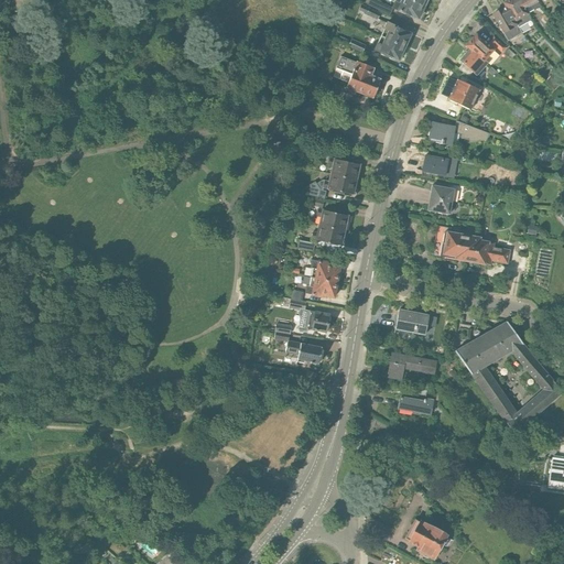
[(53,0),(38,0),(45,17),(57,12),(53,0)]
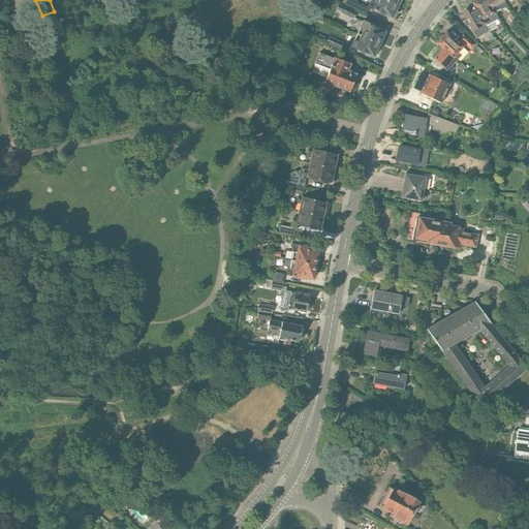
[(358,10),(361,4),(350,0),(349,0),(347,6),(358,10)]
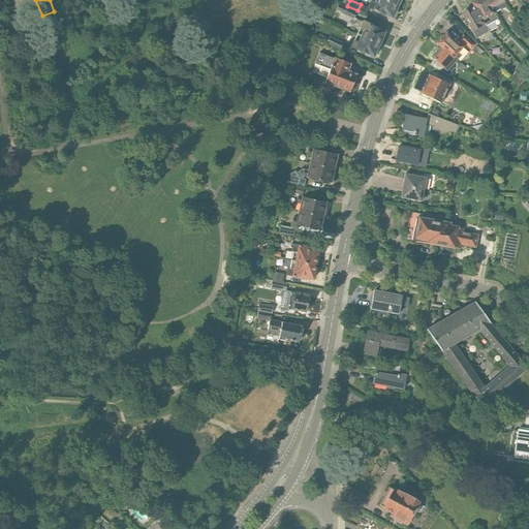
[(397,6),(384,0),(371,0),(368,7),(392,18),(397,6)]
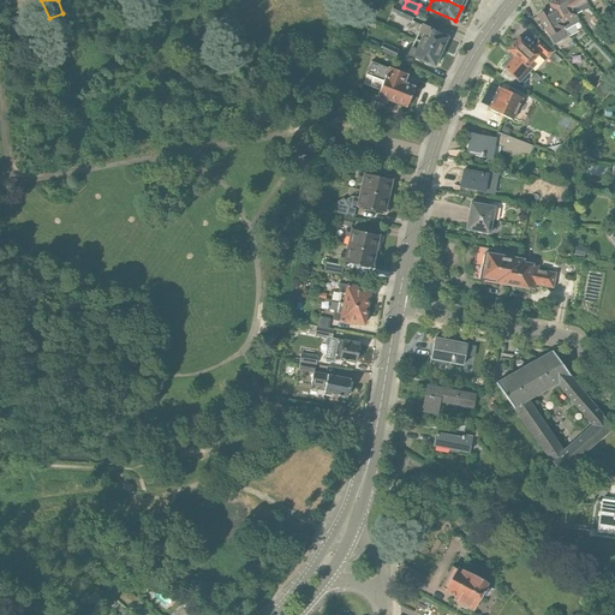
[(566,0),(555,0),(549,4),(551,7),(553,7),(565,30),(579,22),(572,9),(566,0)]
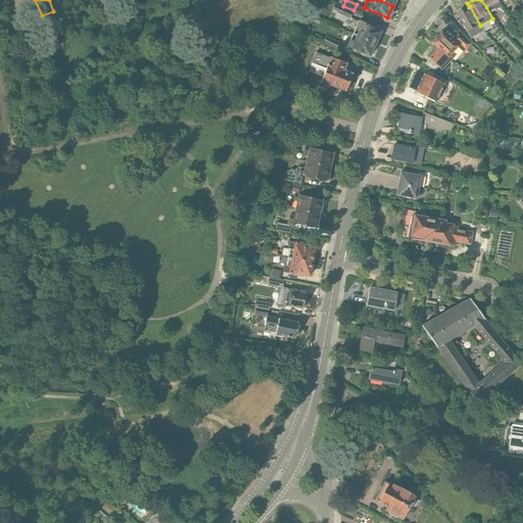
[(481,0),(486,7),(492,4),(495,9),(501,6),(496,0),(481,0)]
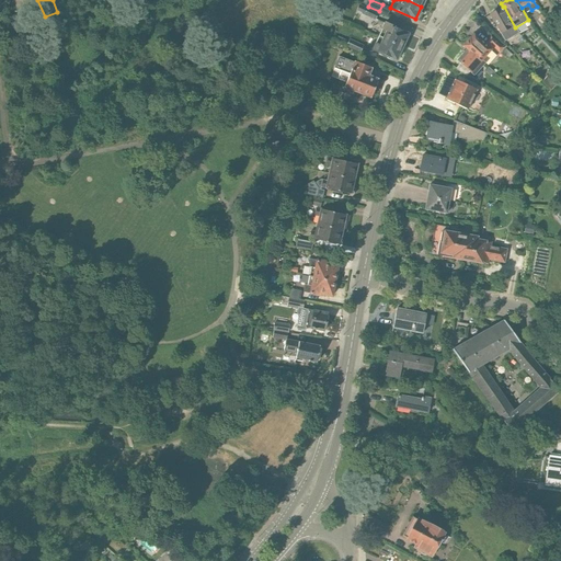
[(375,20),(378,12),(359,4),(356,11),(362,13),(361,14),(375,20)]
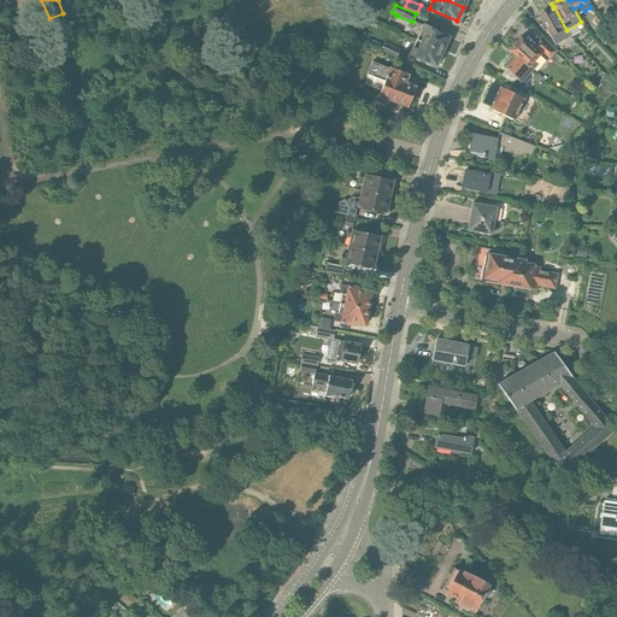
[(554,7),(553,7),(540,16),(551,35),(554,41),(556,41),(557,42),(570,35),(566,30),(554,7)]
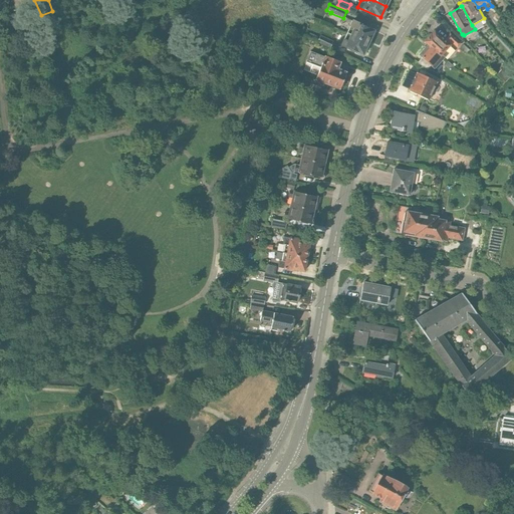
[(496,12),(493,15),(499,20),(502,16),(496,12)]
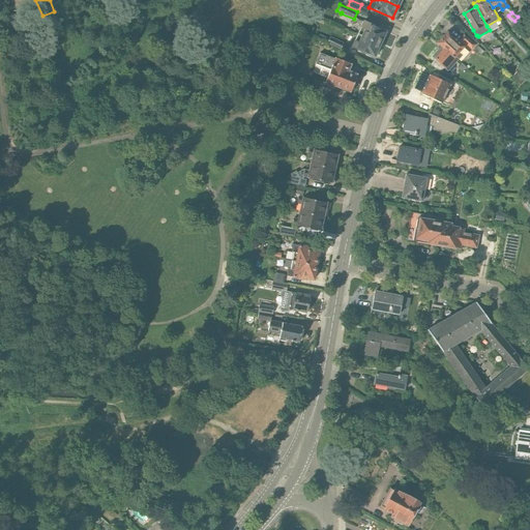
[(363,22),(358,34),(380,43),(386,32),(363,22)]
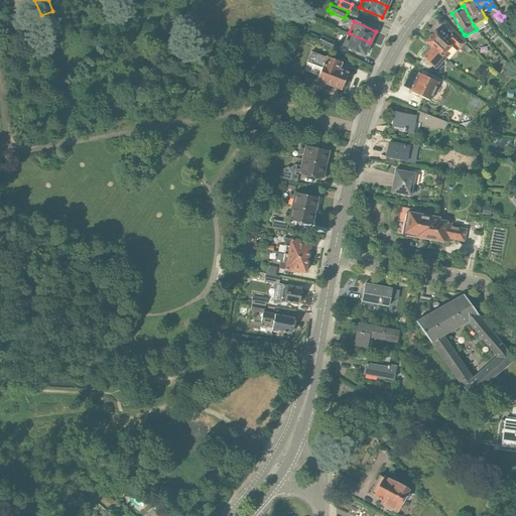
[(427,41),(430,44),(441,55),(453,44),(453,45),(455,43),(459,48),(463,44),(453,34),(446,41),(436,31),(427,41)]
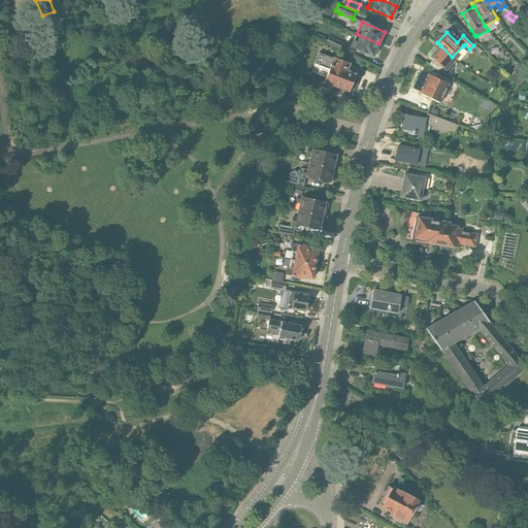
[(378,43),(357,34),(352,46),(373,56),(378,43)]
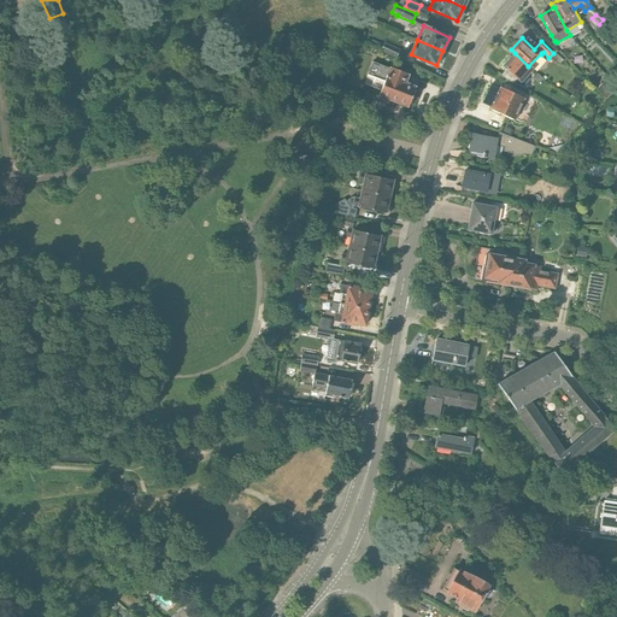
[(397,58),(400,50),(385,42),(381,51),(397,58)]
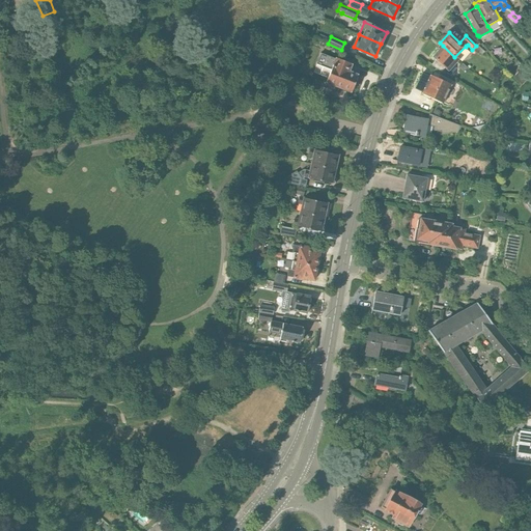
[(457,60),(454,57),(443,46),(432,56),(437,59),(430,65),(441,73),(445,67),(448,71),(457,60)]
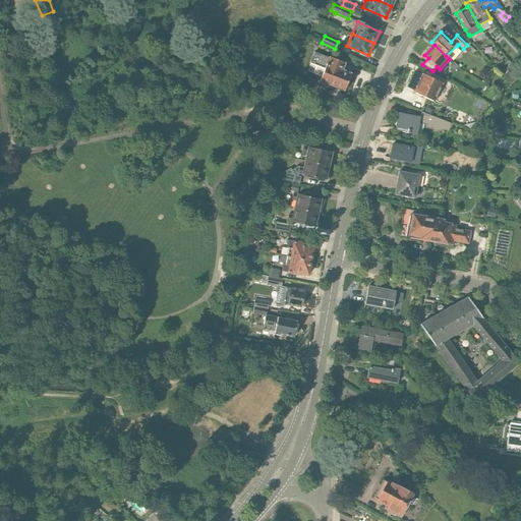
[(472,54),(475,51),(469,46),(466,49),(472,54)]
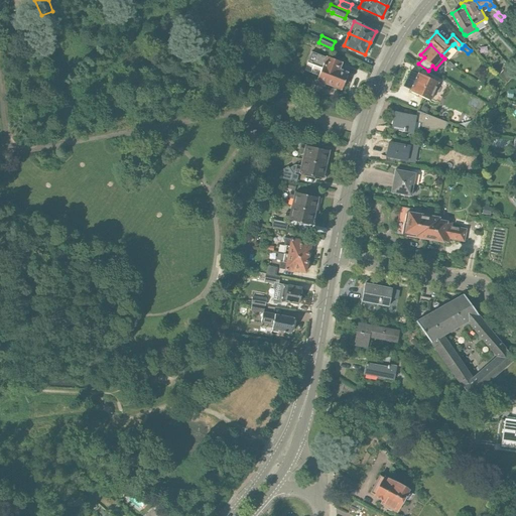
[(342,62),(327,56),(327,57),(312,52),(308,62),(323,69),(317,81),(342,90),(348,73),(340,70),(342,62)]
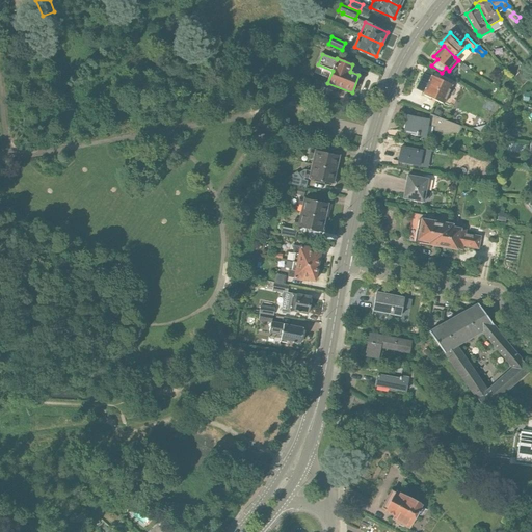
[(463,64),(460,69),(466,73),(469,70),(463,64)]
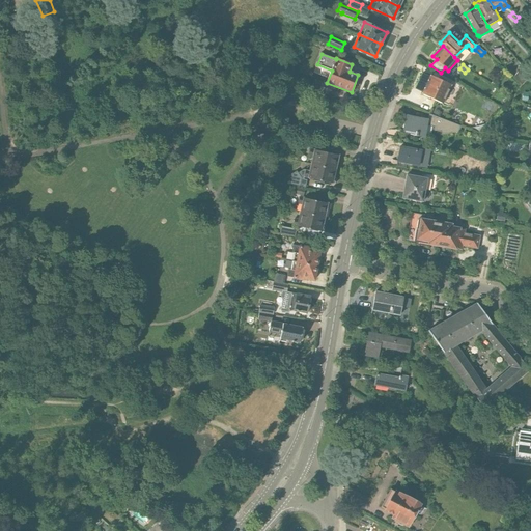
[(521,84),(530,73),(524,66),(513,78),(521,84)]
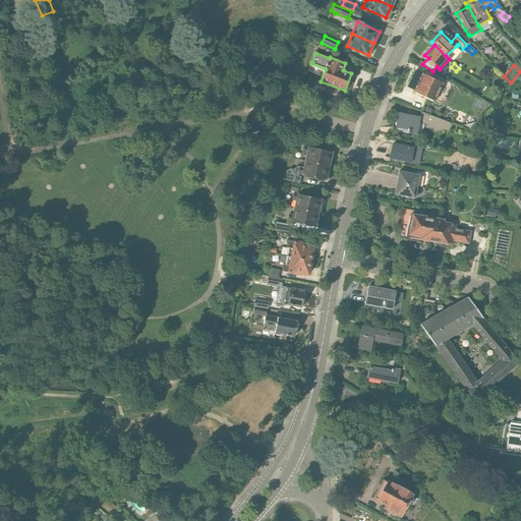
[(421,76),(414,72),(407,87),(415,91),(414,93),(435,102),(444,82),(423,73),(421,76)]
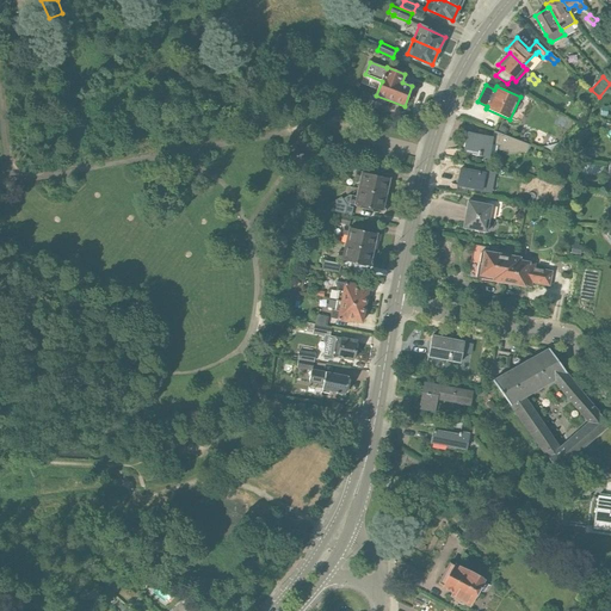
[(530,146),(494,131),(492,139),(467,134),(464,149),(479,152),(477,156),(488,158),(491,144),(499,146),(499,150),(507,150),(508,154),(528,153),(530,146)]
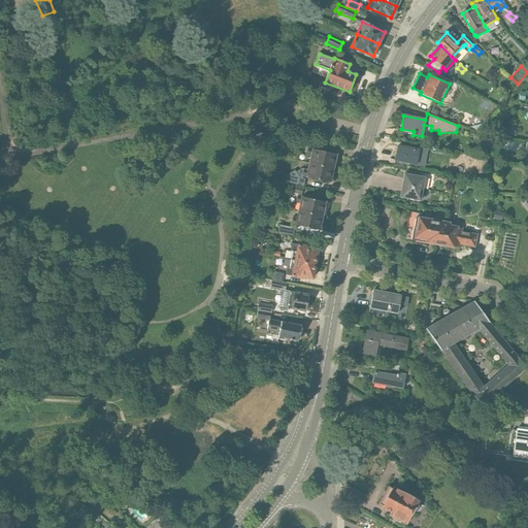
[(419,165),(421,158),(418,157),(419,151),(398,146),(395,160),(419,165)]
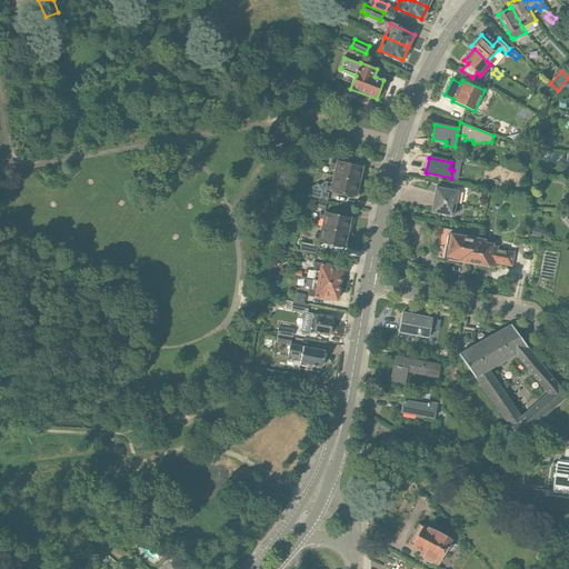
[(337,167),(335,176),(359,181),(361,172),(365,173),(366,167),(333,160),(331,166),(337,167)]
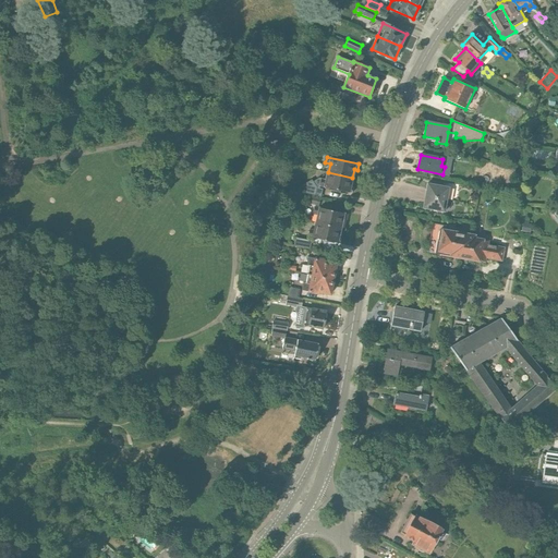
[(352,178),(328,172),(326,181),(318,179),(313,182),(312,180),(301,186),(304,193),(320,197),(323,190),(319,189),(319,186),(352,193),(353,187),(350,186),(352,178)]
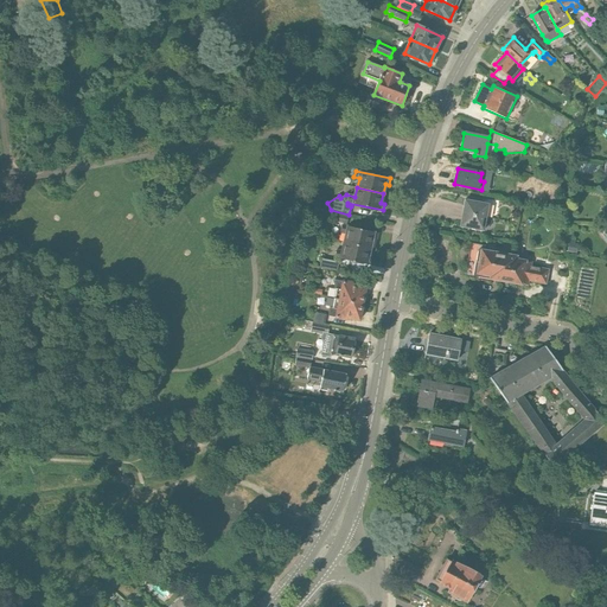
[(465,199),(462,213),(486,217),(489,204),(465,199)]
